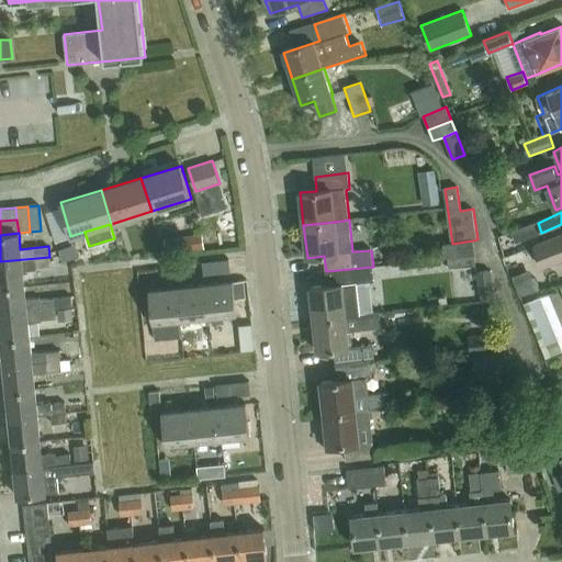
[(202,234),(175,237),(177,253),(204,248),(202,234)]
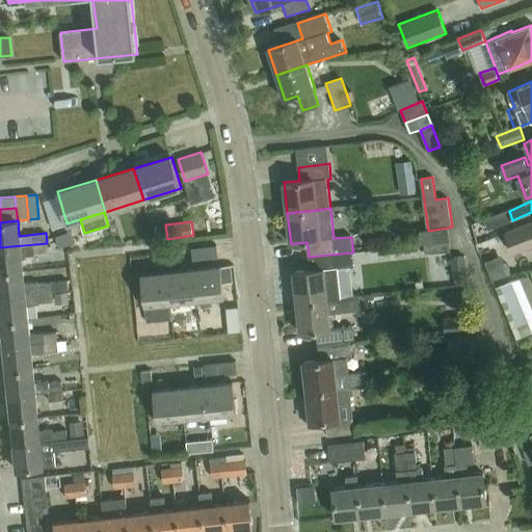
[(531,222),(506,233),(513,253),(531,244),(531,222)]
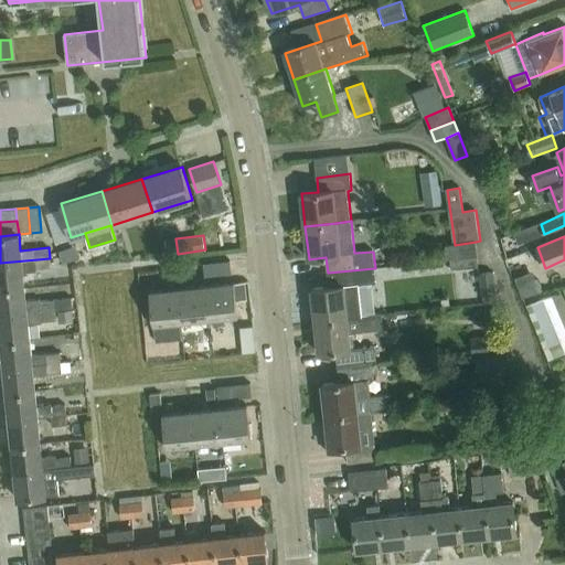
[(176,238),(164,240),(167,255),(178,254),(176,238)]
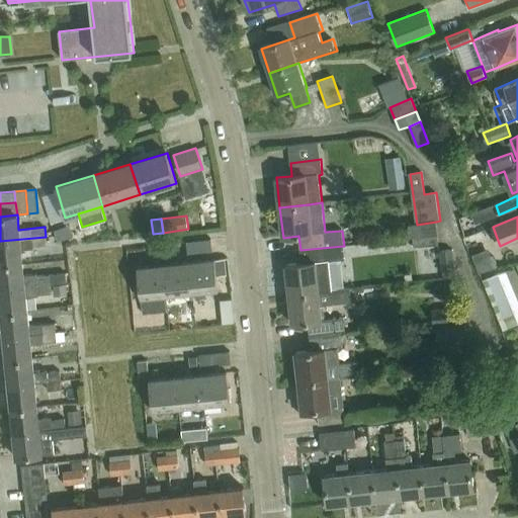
[(0,264),(22,263),(20,248),(47,245),(46,237),(0,241),(0,264)]
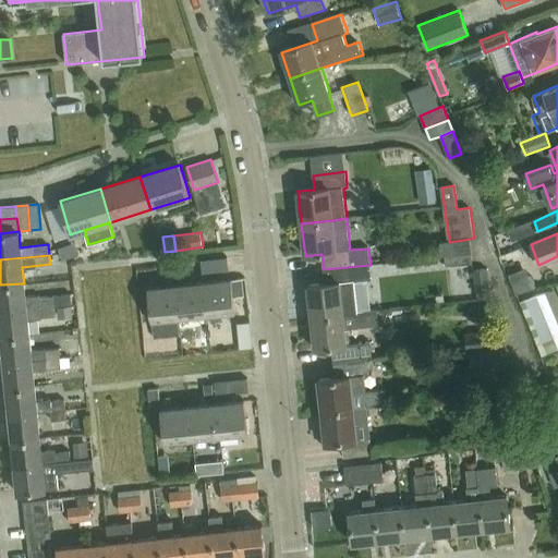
[(174,264),(176,279),(189,278),(187,263),(174,264)]
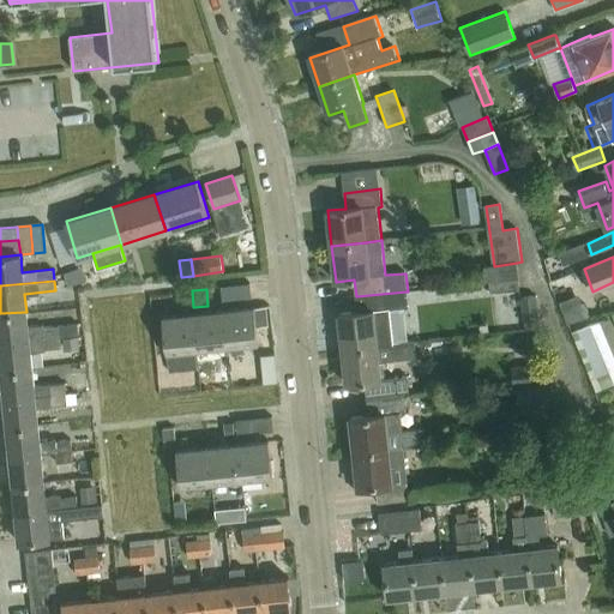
[(392,344),(389,311),(387,309),(409,307),(407,292),(356,296),(357,313),(339,314),(343,350),(392,344)]
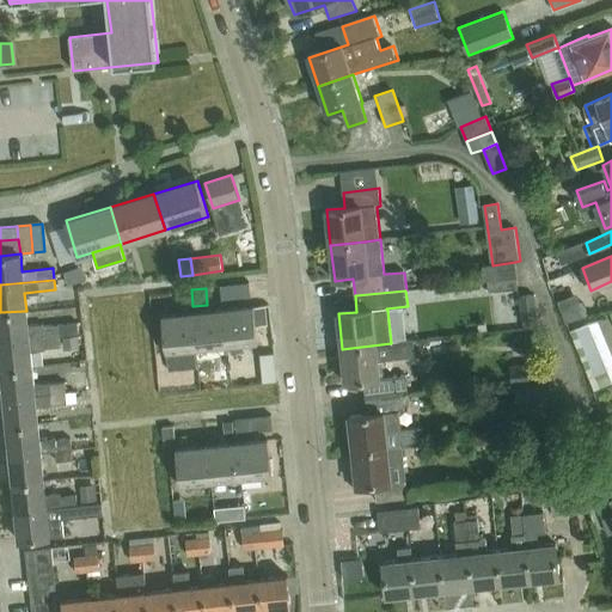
[(576,295),(558,303),(567,323),(585,316),(579,303),(576,295)]
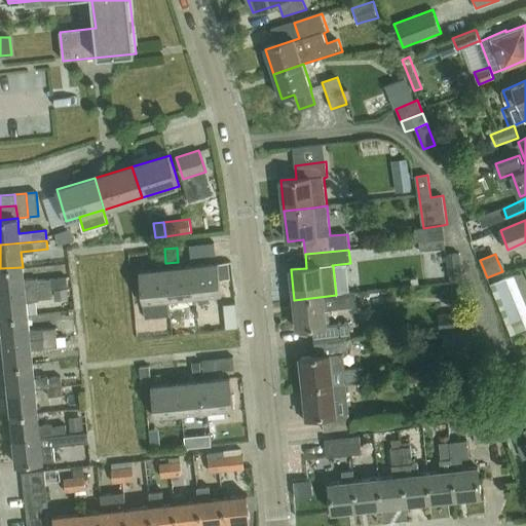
[(459,255),(447,256),(449,275),(461,273),(459,255)]
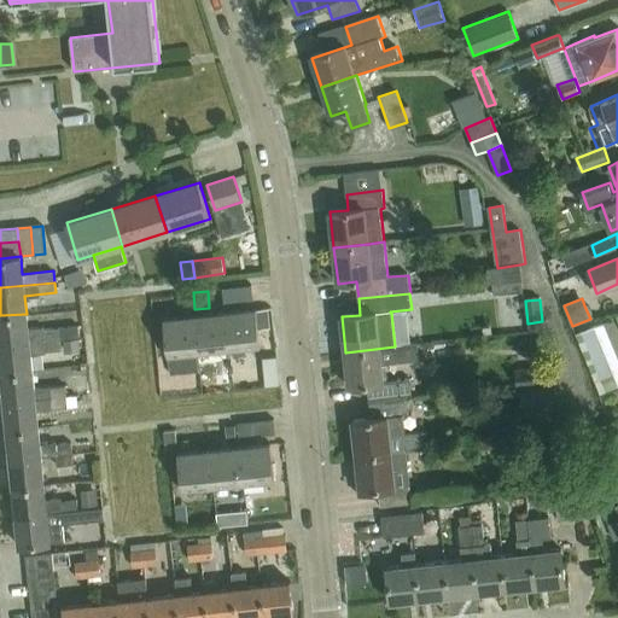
[(267,309),(256,310),(258,330),(269,328),(267,309)]
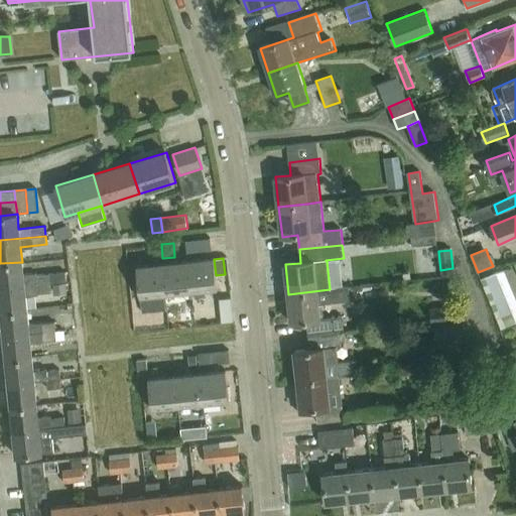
[(191,293),(218,290),(216,275),(214,259),(188,261),(191,293)]
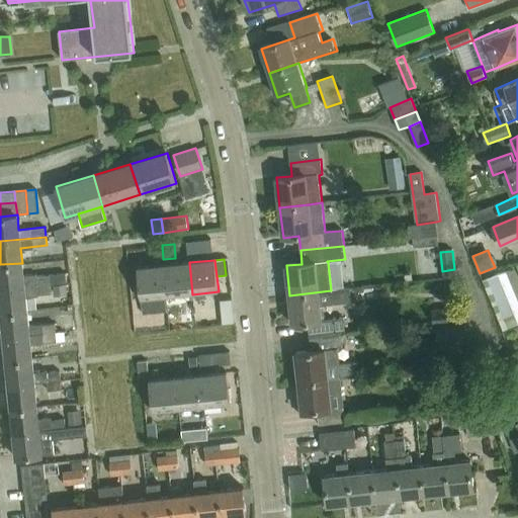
[(167,297),(192,294),(189,262),(163,265),(167,297)]
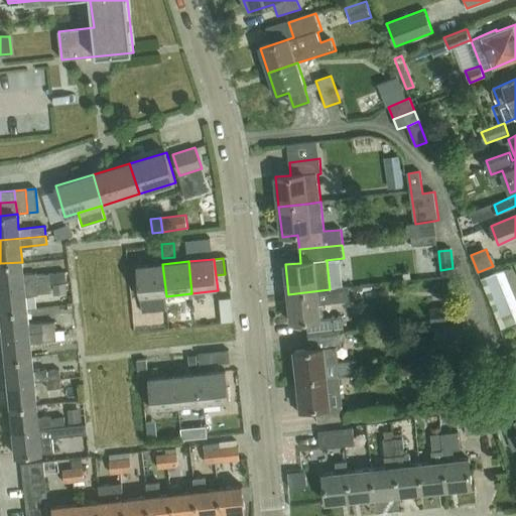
[(65,273),(49,274),(37,275),(37,273),(23,275),(22,262),(0,263),(0,288),(50,283),(66,282),(65,273)]
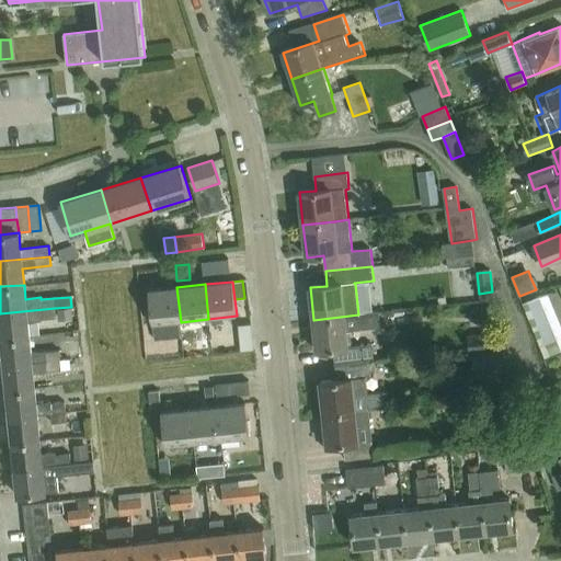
[(152,324),(181,322),(176,287),(147,289),(152,324)]
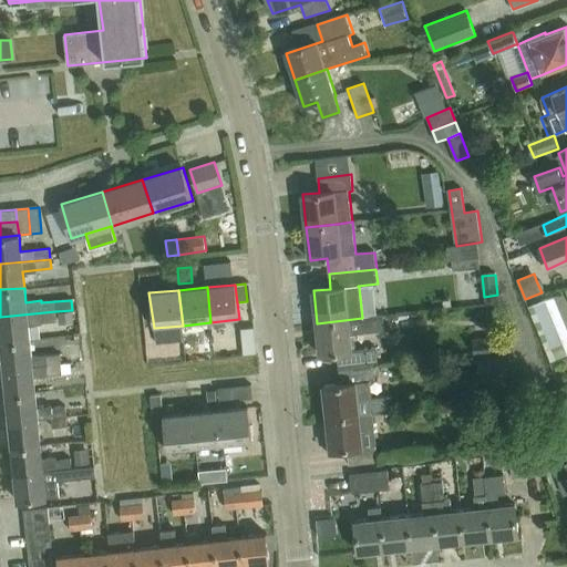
[(566,307),(560,291),(527,305),(549,360),(566,352),(566,307)]
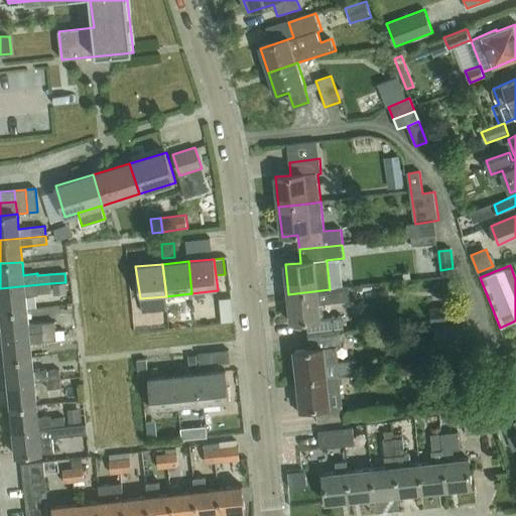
[(460,281),(447,283),(448,295),(462,294),(460,281)]
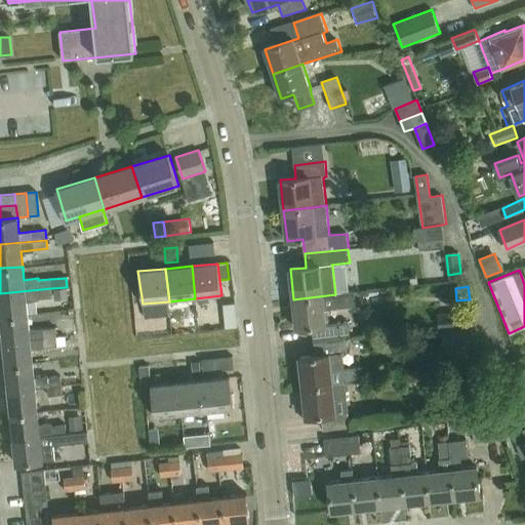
[(0,308),(1,318),(28,315),(26,300),(39,299),(39,298),(52,296),(51,288),(0,293),(0,308)]
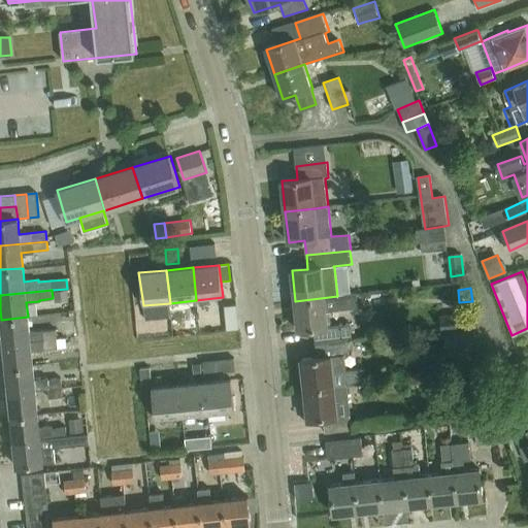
[(67,290),(54,291),(55,301),(68,300),(67,290)]
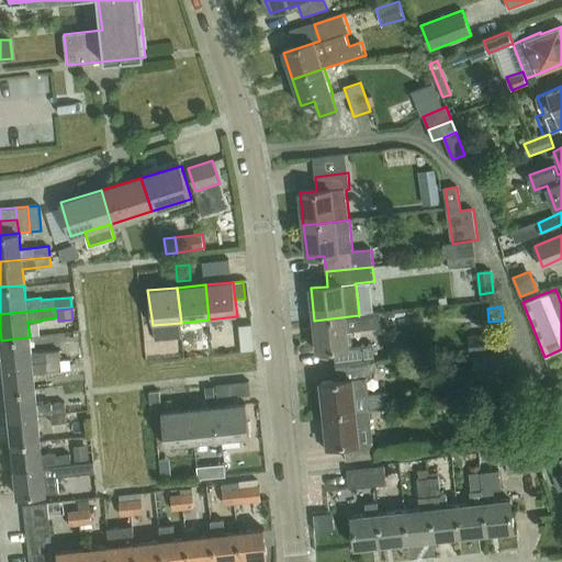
[(336,366),(374,362),(374,361),(374,360),(373,344),(362,345),(362,347),(349,348),(347,330),(381,327),(379,313),(359,315),(314,321),(317,352),(335,351),(336,366)]
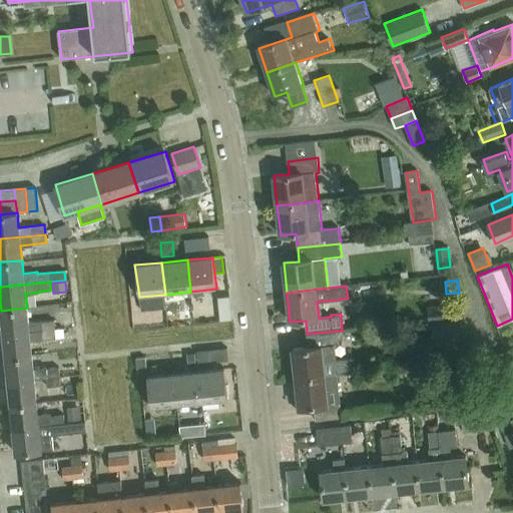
[(459,317),(457,304),(427,307),(428,321),(459,317)]
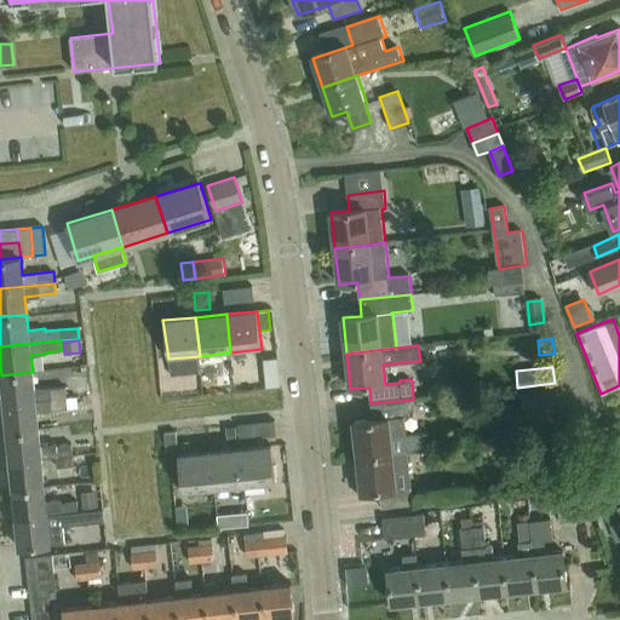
[(4,403),(67,397),(65,386),(34,390),(33,372),(1,375),(4,403)]
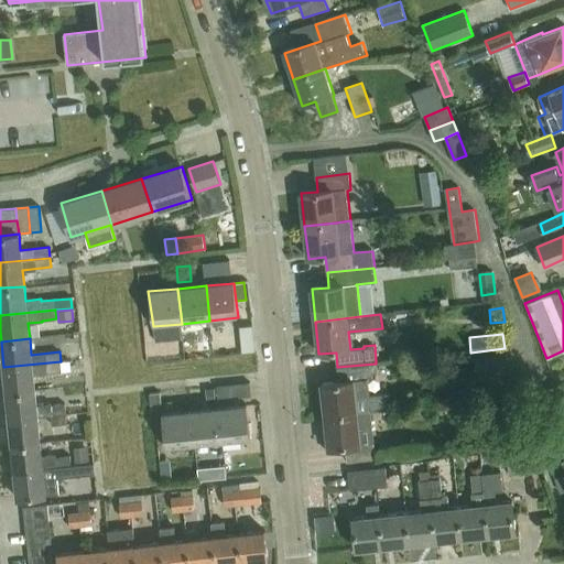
[(7,394),(35,391),(33,375),(62,371),(61,361),(3,367),(7,394)]
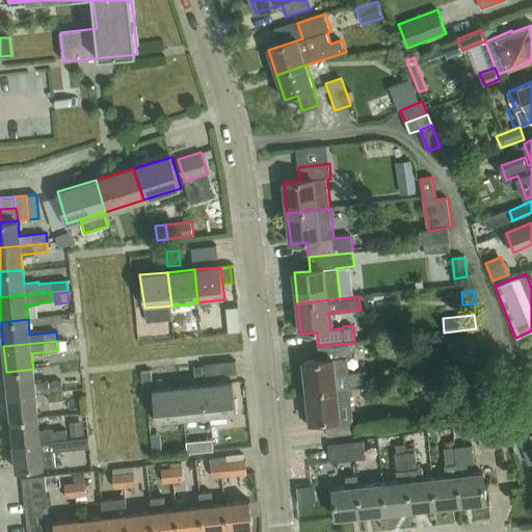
[(65,341),(57,341),(58,350),(67,349),(65,341)]
